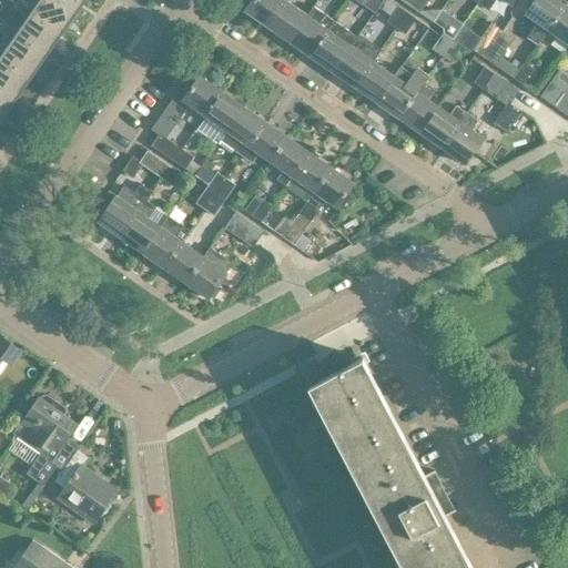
[(58,0),(41,0),(36,9),(22,0),(18,0),(13,7),(29,18),(31,14),(60,36),(77,12),(58,0)]
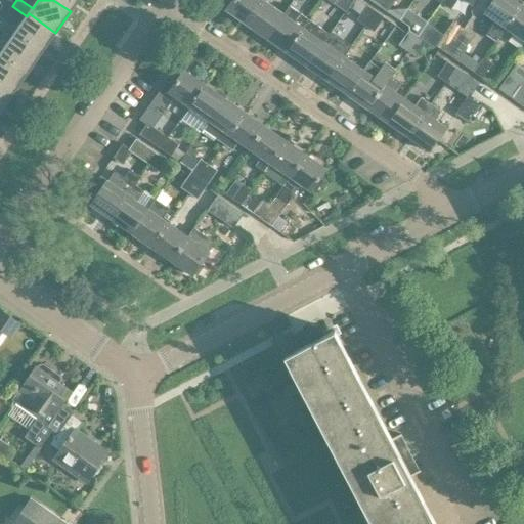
[(53,0),(71,11),(78,0),(53,0)]
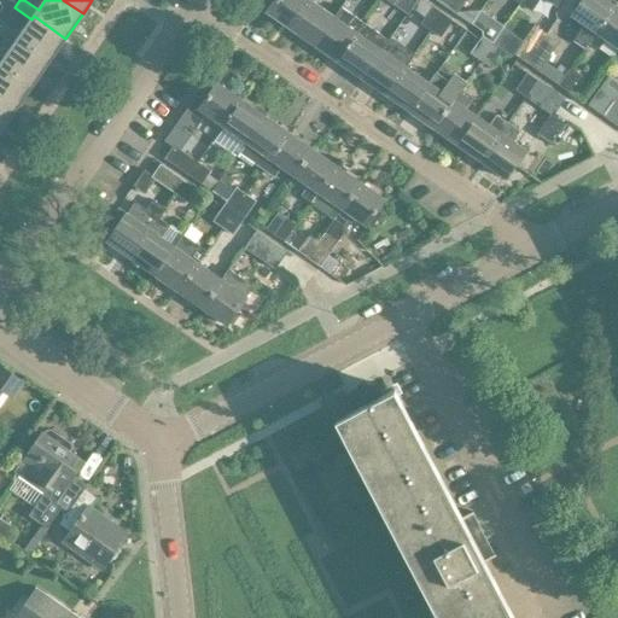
[(310,0),(274,0),(267,12),(291,29),(310,0)]
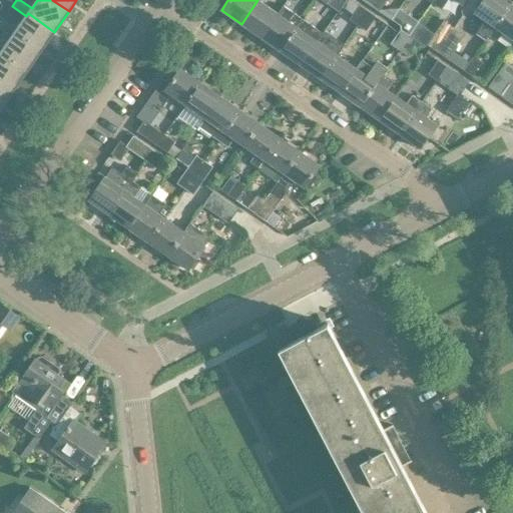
[(259,0),(258,0),(241,24),(262,38),(279,14),(259,0)]
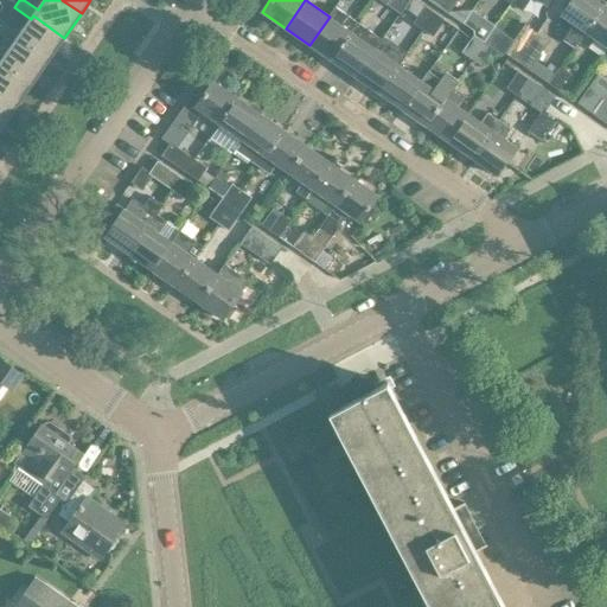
[(423,30),(435,13),(416,0),(409,0),(404,7),(417,17),(414,23),(423,30)]
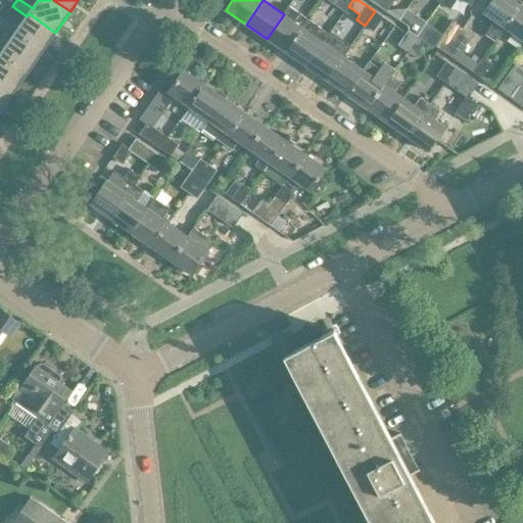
[(394,0),(382,0),(379,6),(387,12),(394,0)]
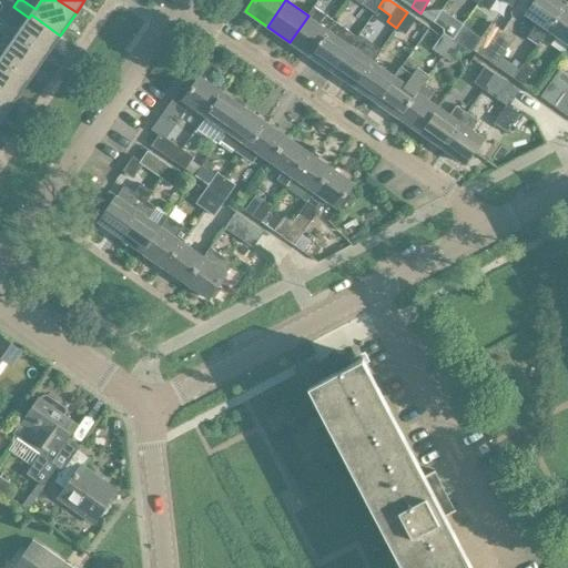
[(566,4),(558,0),(535,0),(526,13),(538,22),(529,36),(539,42),(548,30),(566,4)]
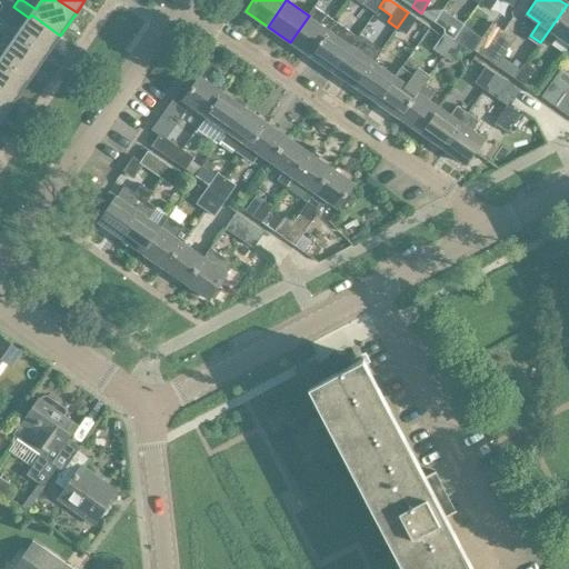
[(568,6),(567,5),(549,30),(568,43),(568,6)]
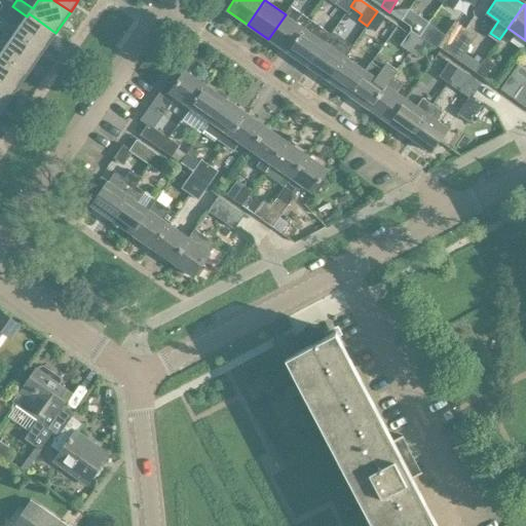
[(291,6),(286,14),(268,39),(289,52),(311,20),(291,6)]
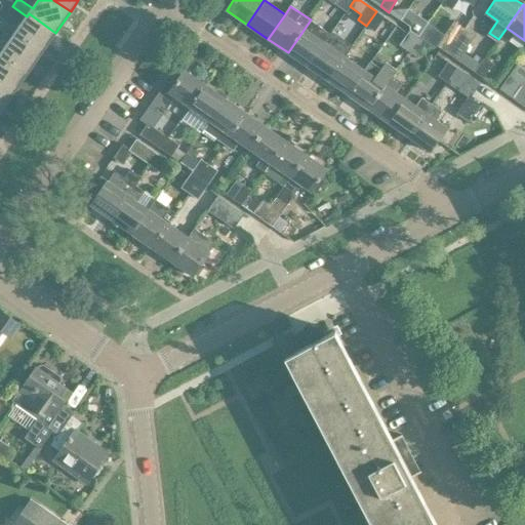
[(376,11),(366,26),(374,32),(385,16),(376,11)]
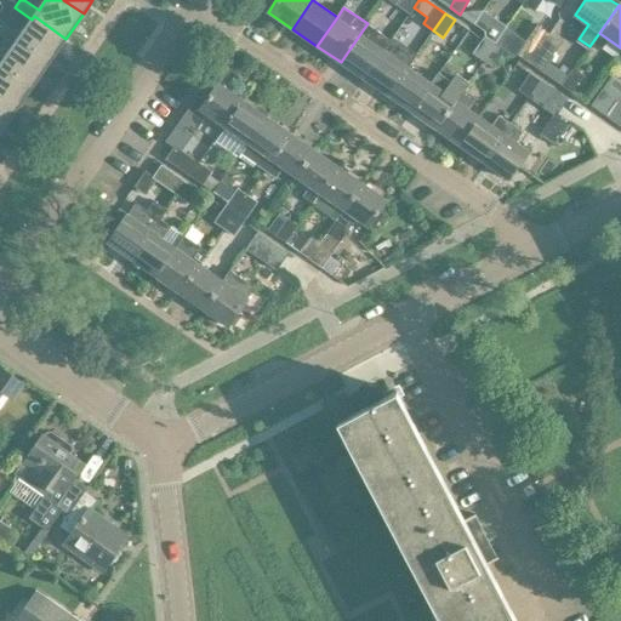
[(34,16),(32,20),(21,34),(5,23),(0,28),(0,34),(15,44),(17,41),(49,63),(66,39),(34,16)]
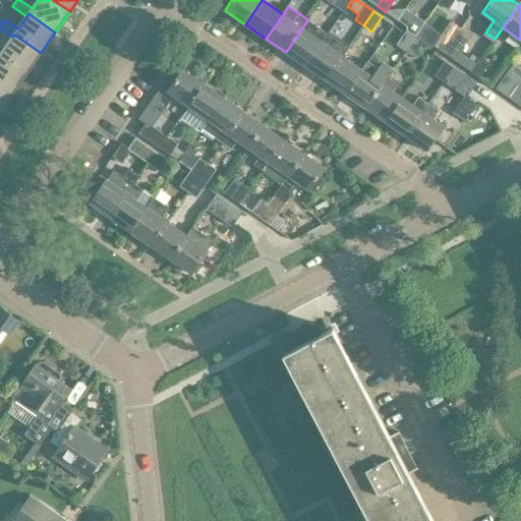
[(416,15),(407,30),(415,37),(415,36),(425,21),(416,15)]
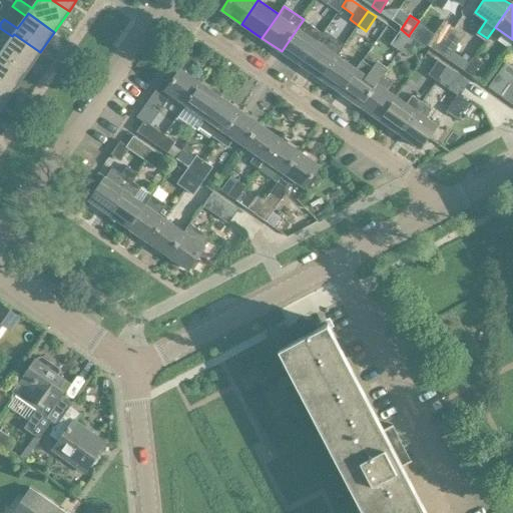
[(304,19),(282,51),(301,65),(318,41),(324,33),(304,19)]
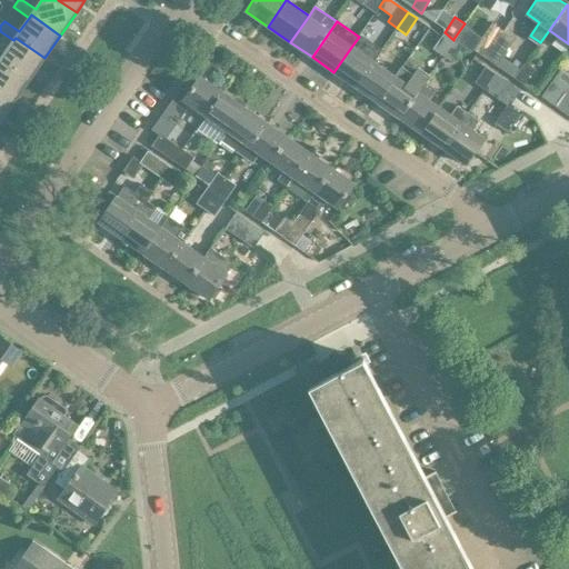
[(486,58),(505,31),(492,22),(473,49),(486,58)]
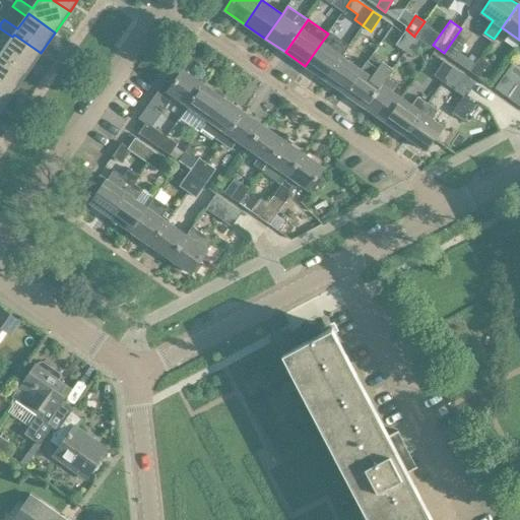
[(471,36),(461,28),(444,53),(470,72),(480,57),(475,63),(459,52),(471,36)]
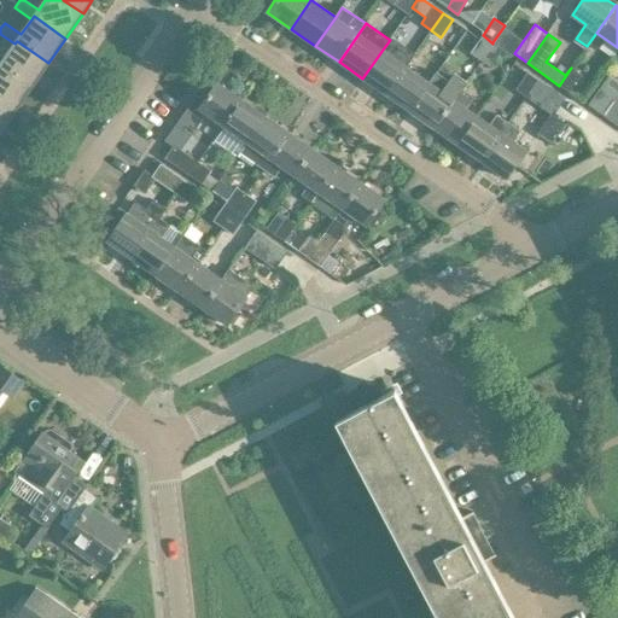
[(493,44),(483,35),(471,53),(482,60),(493,44)]
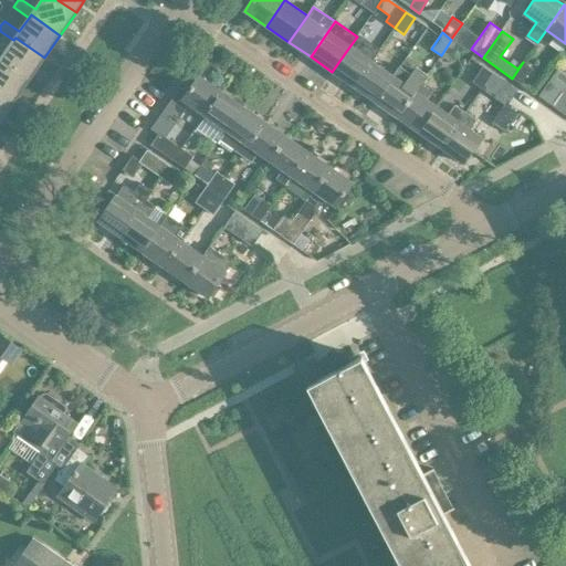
[(16,38),(13,40),(3,54),(0,52),(0,61),(29,81),(44,58),(16,38)]
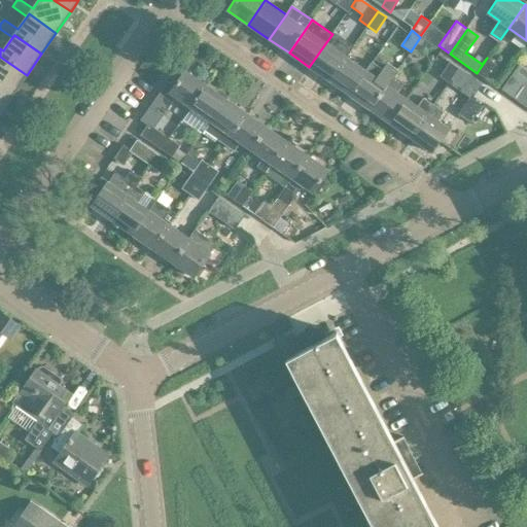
[(420,37),(411,51),(419,57),(429,42),(420,36),(420,37)]
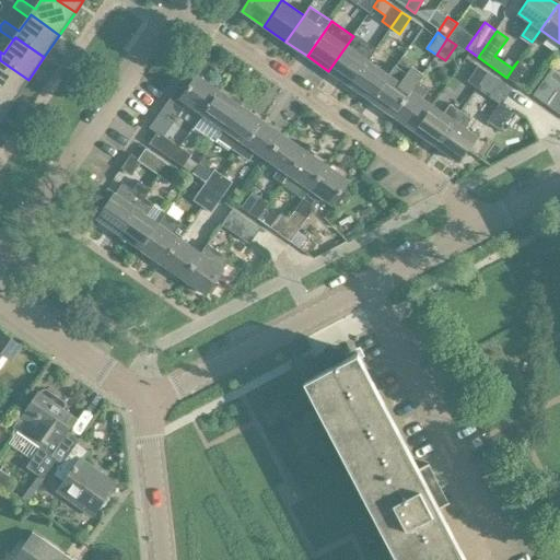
[(369,60),(347,45),(328,71),(350,86),(369,60)]
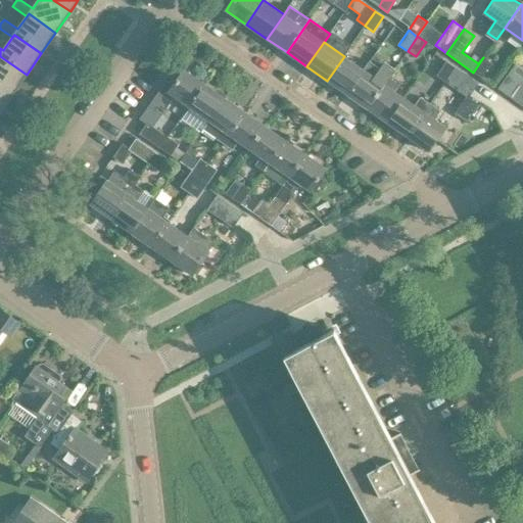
[(0,56),(0,88),(11,96),(27,75),(0,56)]
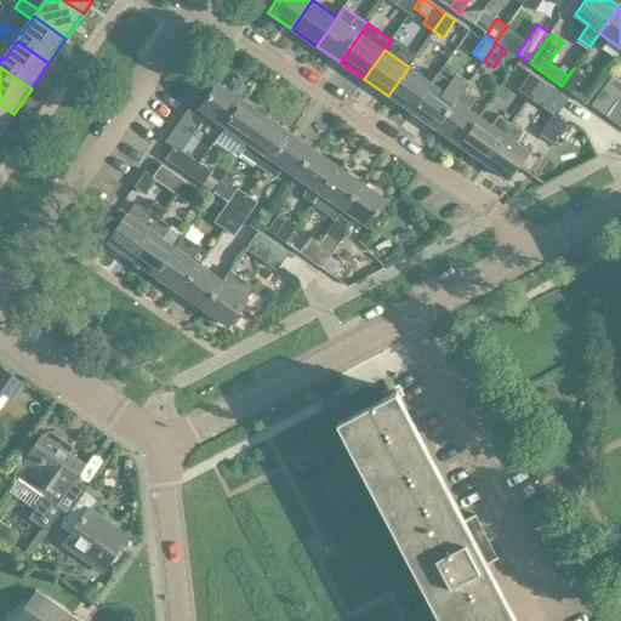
[(409,67),(388,96),(412,113),(433,83),(409,67)]
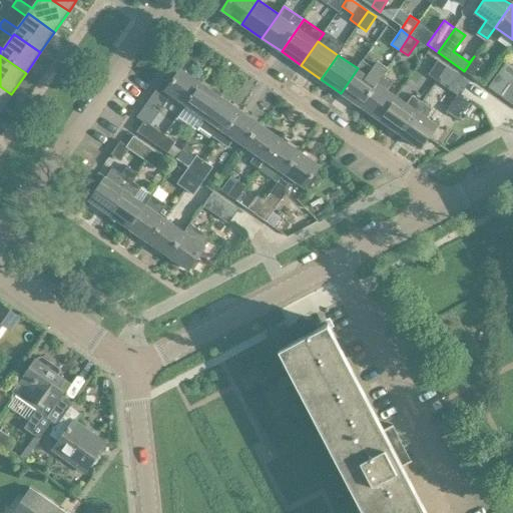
[(482,62),(474,56),(464,71),(472,76),(482,62)]
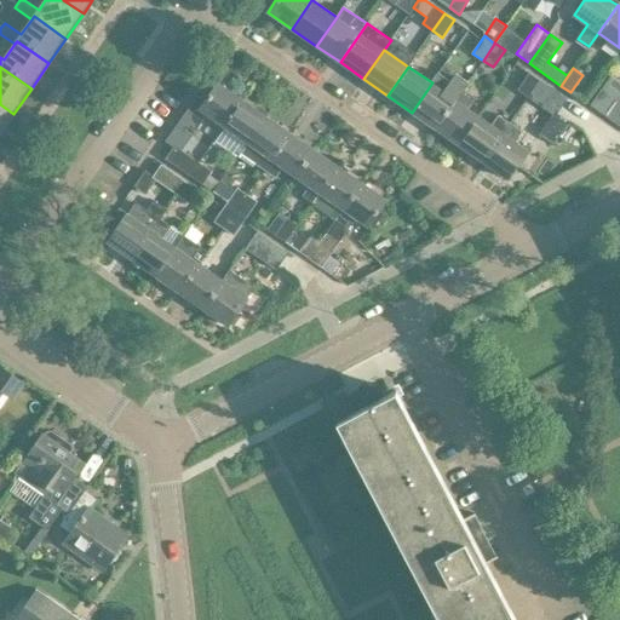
[(438,73),(432,82),(412,113),(435,128),(468,81),(457,73),(451,81),(438,73)]
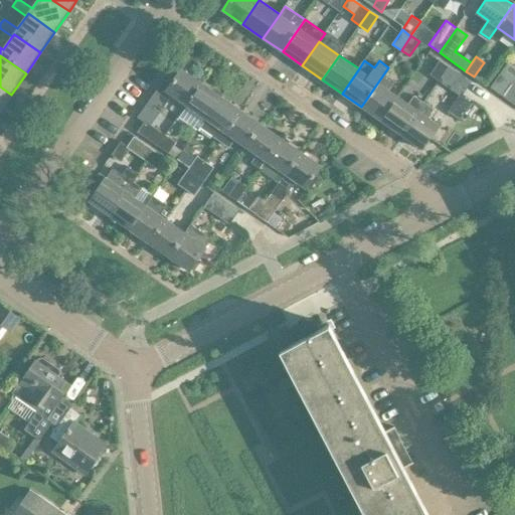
[(439,80),(449,66),(440,60),(430,74),(439,80)]
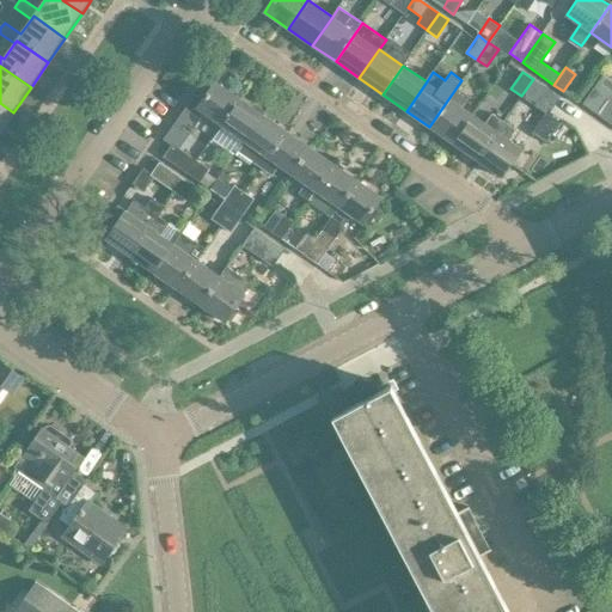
[(533,79),(521,96),(540,110),(552,92),(533,79)]
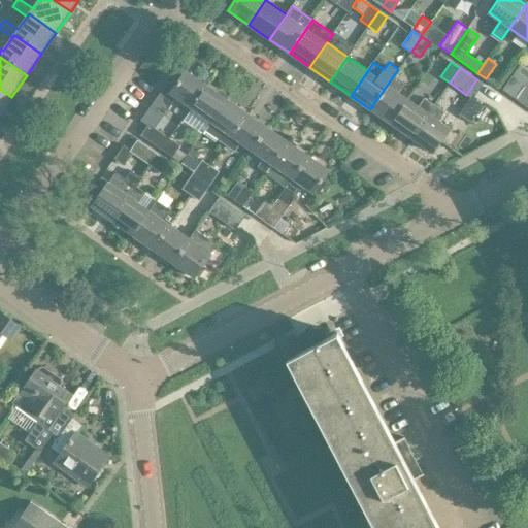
[(399,69),(398,69),(370,109),(391,124),(408,99),(398,92),(404,83),(394,76),(399,69)]
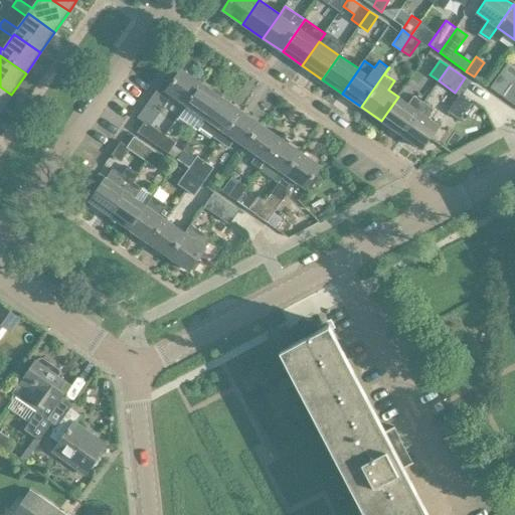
[(171,83),(164,79),(147,104),(160,113),(172,96),(186,106),(202,82),(182,68),(171,83)]
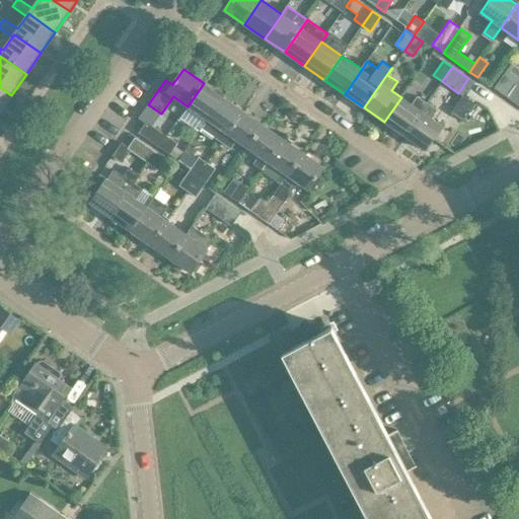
[(510,99),(518,85),(518,76),(508,69),(495,88),(510,99)]
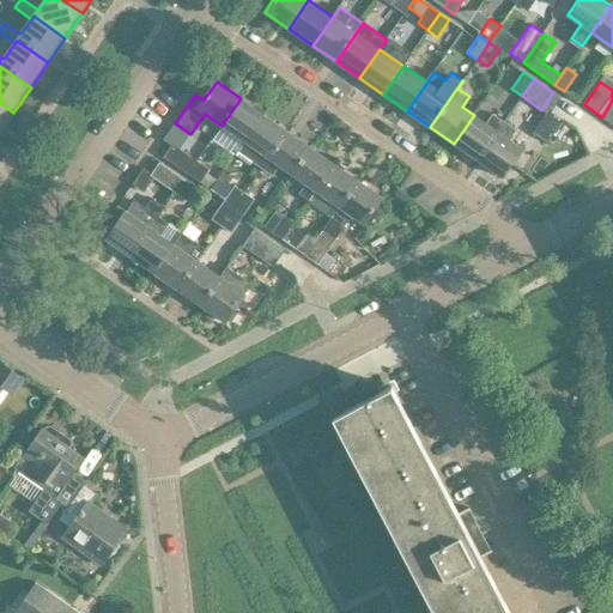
[(263,115),(241,98),(222,126),(246,141),(263,115)]
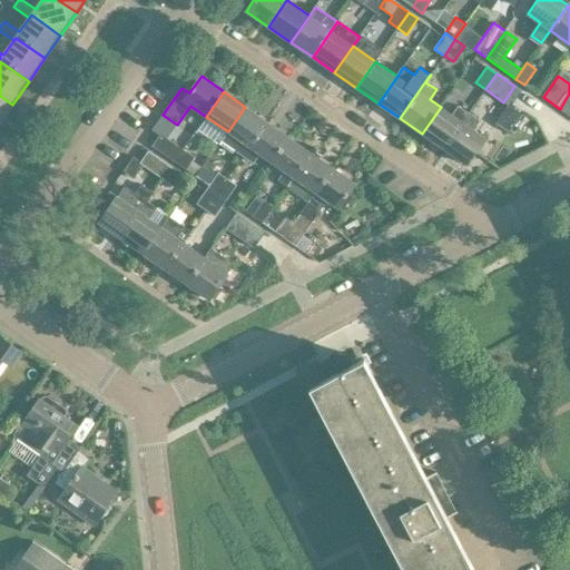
[(569,94),(560,109),(569,116),(569,94)]
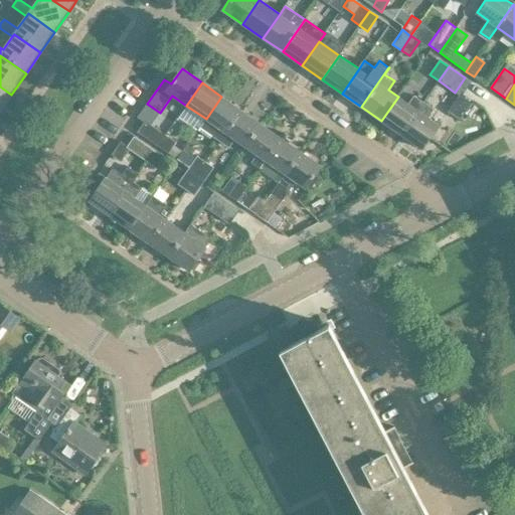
[(426,96),(443,107),(450,97),(434,86),(426,96)]
